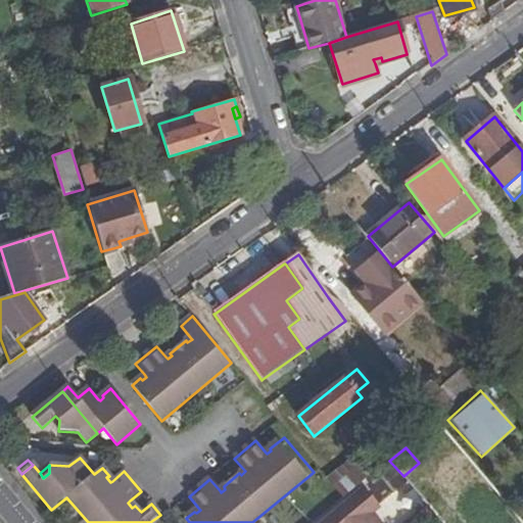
[(327,478),(343,498),(352,491),(335,472),(327,478)]
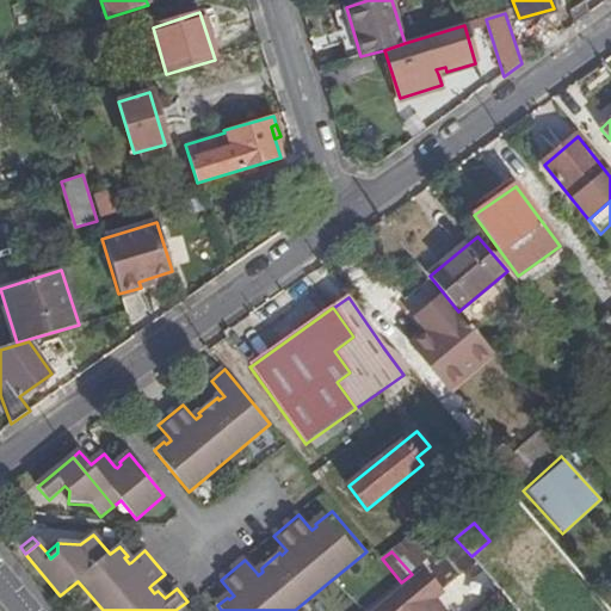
[(423,575),(378,610),(419,610),(439,594),(423,575)]
